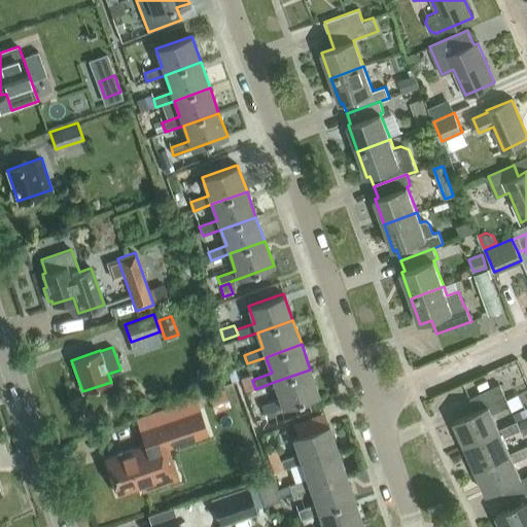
[(310,370),(274,382),(280,398),(261,405),(265,413),(319,394),(310,370)]
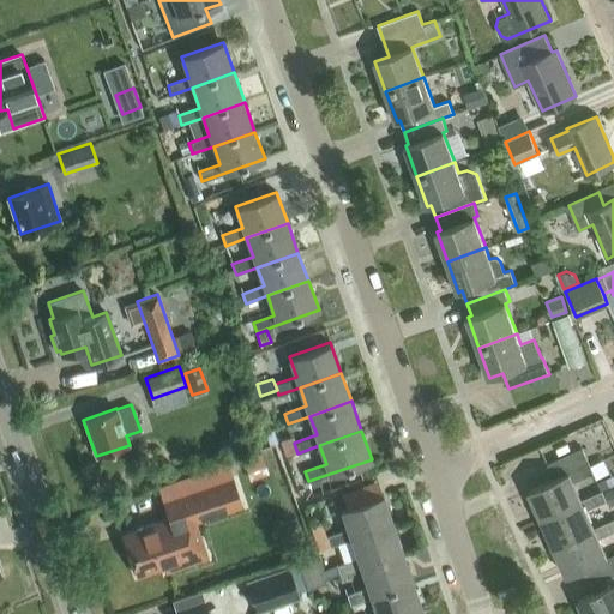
[(293,437),(281,441),(286,457),(298,453),(294,443),(293,437)]
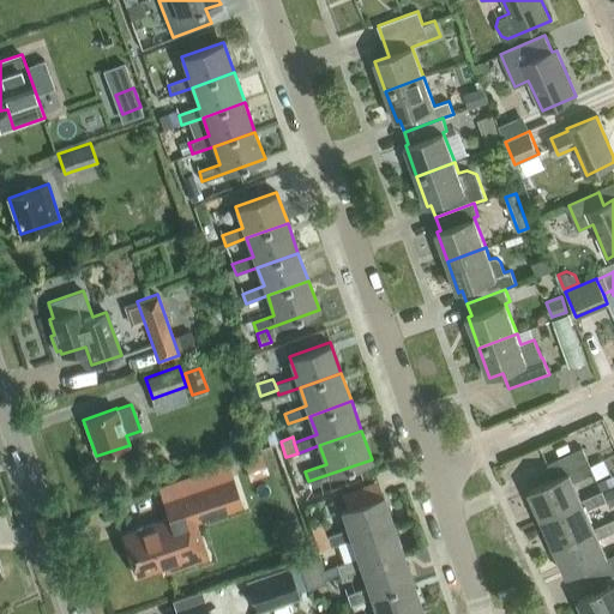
[(529,491),(542,519),(583,500),(582,499),(575,481),(594,471),(583,447),(546,464),(553,480),(529,491)]
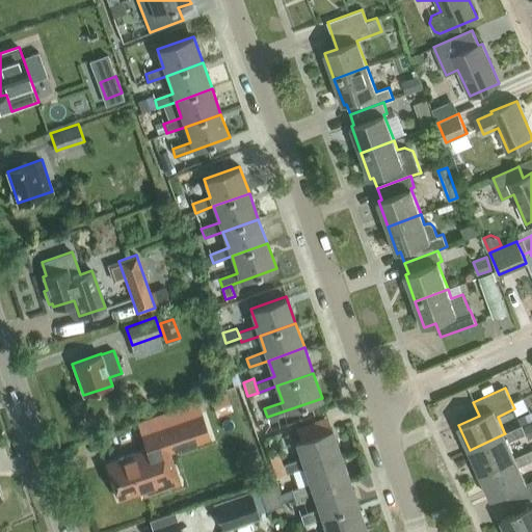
[(215,413),(231,409),(229,393),(213,395),(215,413)]
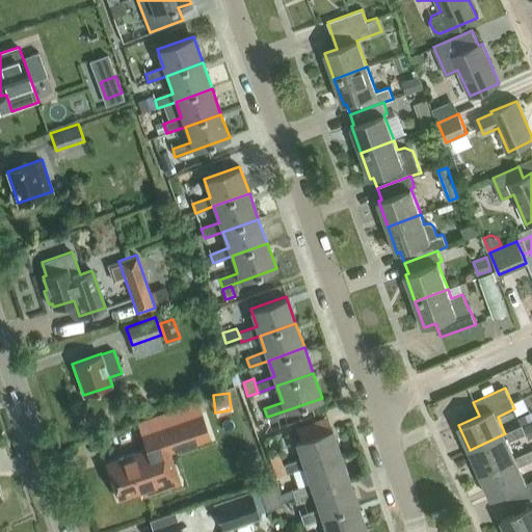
[(135,452),(106,462),(118,499),(141,490),(143,496),(181,483),(169,451),(209,437),(196,401),(138,422),(148,448),(135,452)]
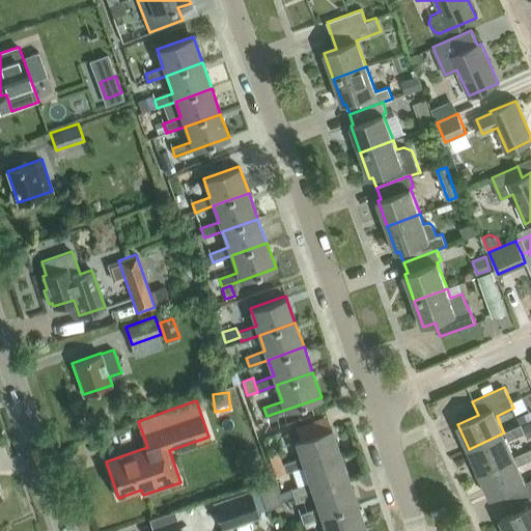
[(507,440),(525,432),(527,437),(530,435),(530,420),(521,425),(521,424),(503,431),(504,432),(469,449),(479,472),(514,456),(514,455),(507,440)]
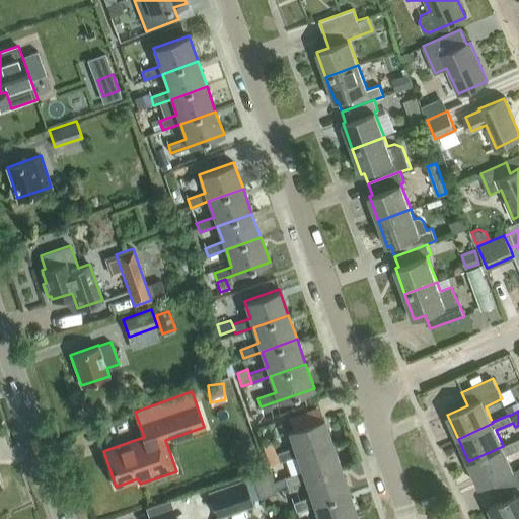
[(297,453),(332,442),(323,417),(288,429),(294,446),(276,452),(279,460),(297,454),(297,453)]
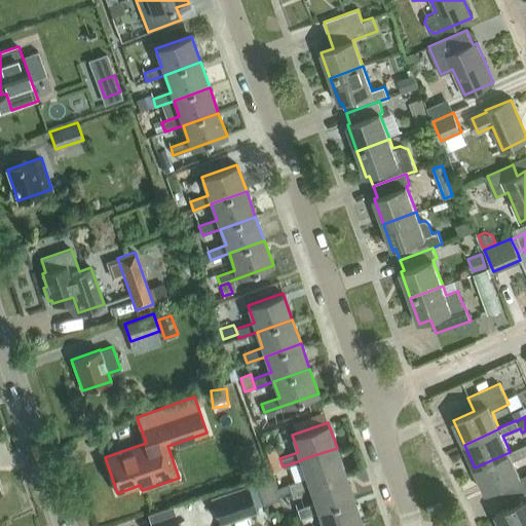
[(510,452),(475,467),(486,493),(521,477),(514,459),(525,453),(525,443),(510,451),(510,452)]
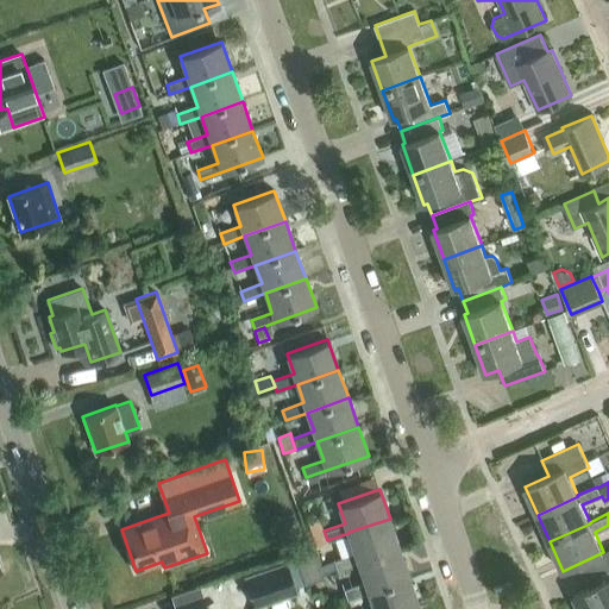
[(349,532),(349,533),(356,552),(333,559),(337,570),(358,563),(358,562),(400,548),(390,519),(349,532)]
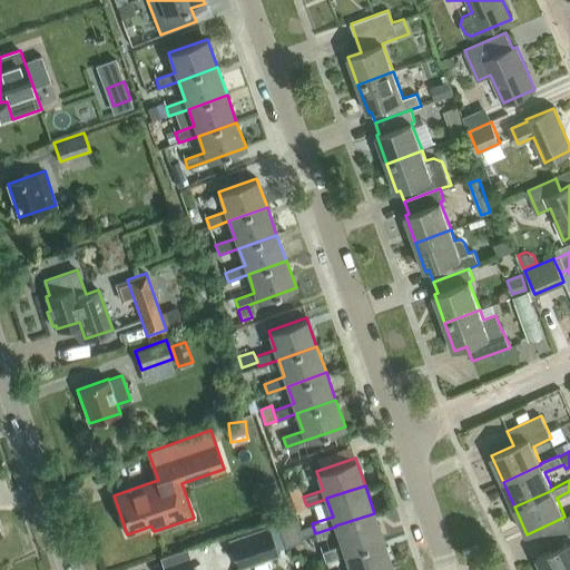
[(335,526),(335,527),(342,543),(321,550),(324,560),(344,552),(383,540),(374,513),(335,526)]
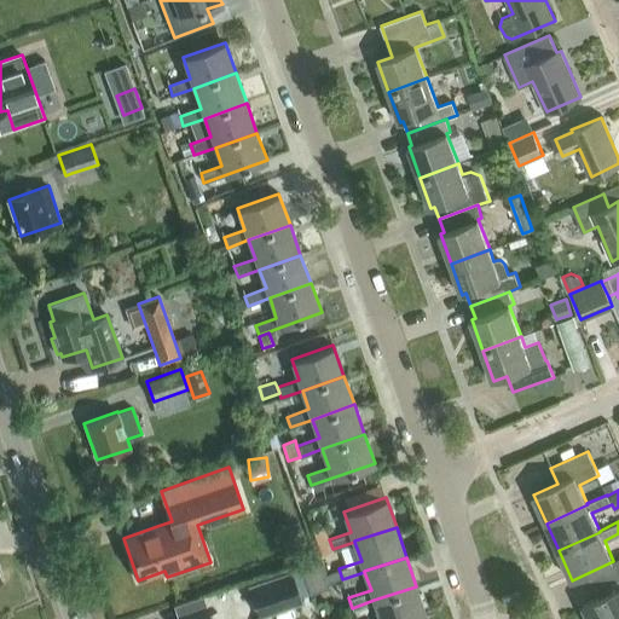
[(310,594),(328,586),(318,559),(299,566),(310,594)]
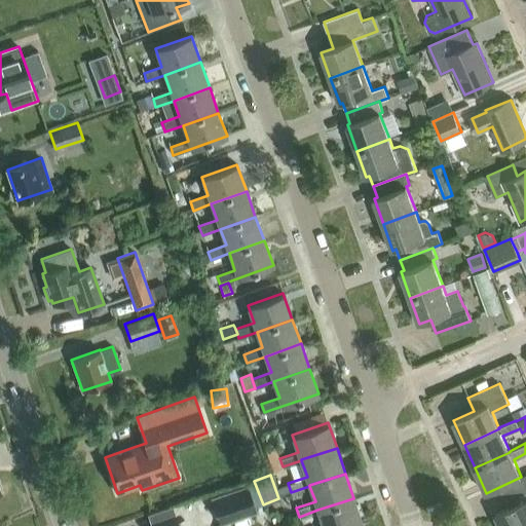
[(212,497),(220,523),(255,511),(247,485),(212,497)]
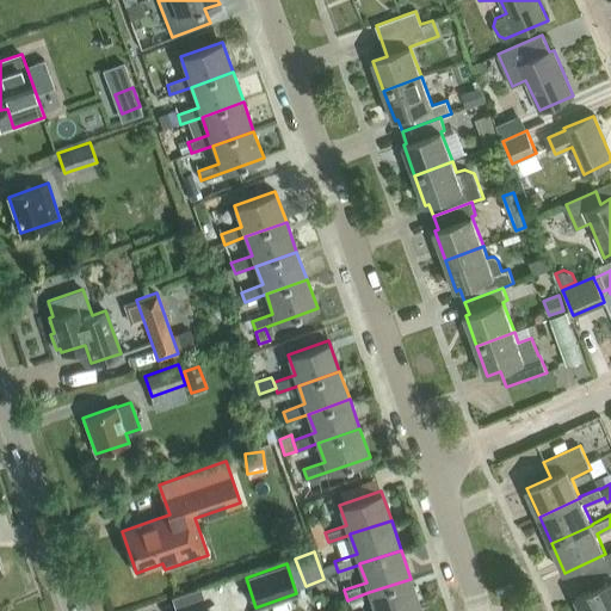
[(369,592),(375,610),(413,610),(421,609),(411,579),(369,592)]
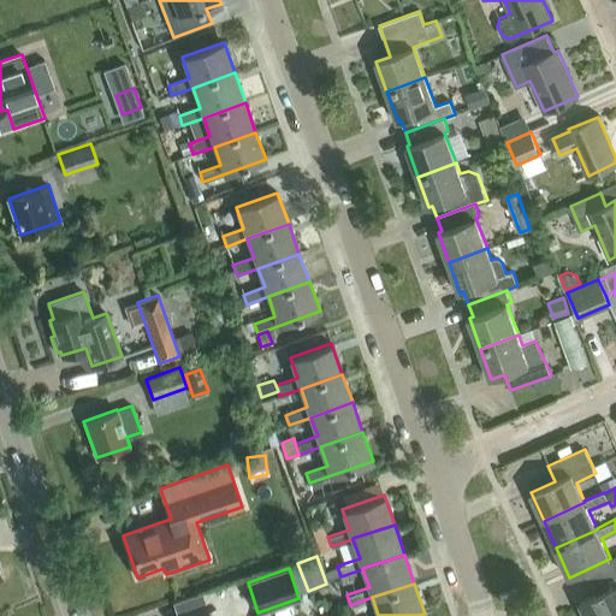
[(615,615),(615,584),(580,600),(586,615),(615,615)]
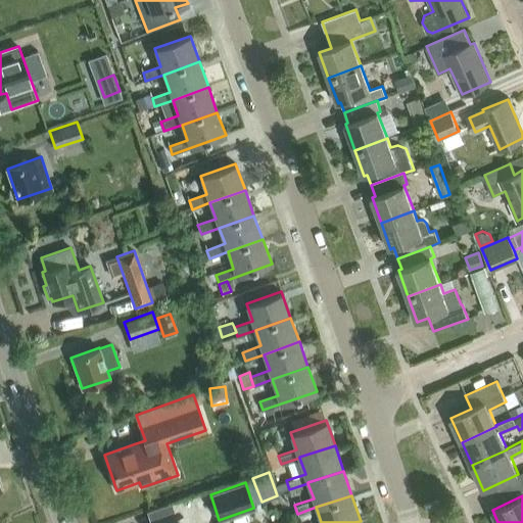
[(178,522),(174,512),(152,519),(152,522),(178,522)]
